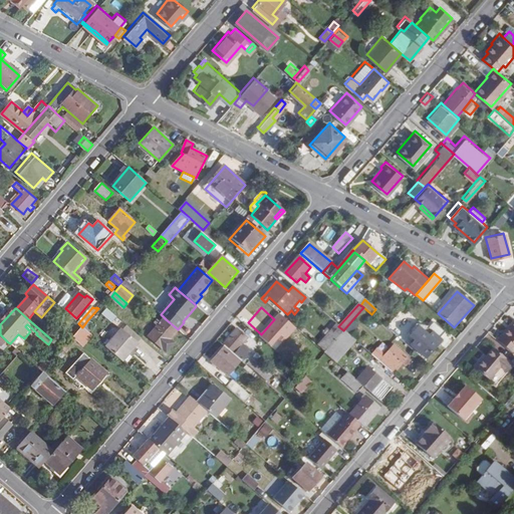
[(421,324),(426,318),(414,308),(409,313),(421,324)]
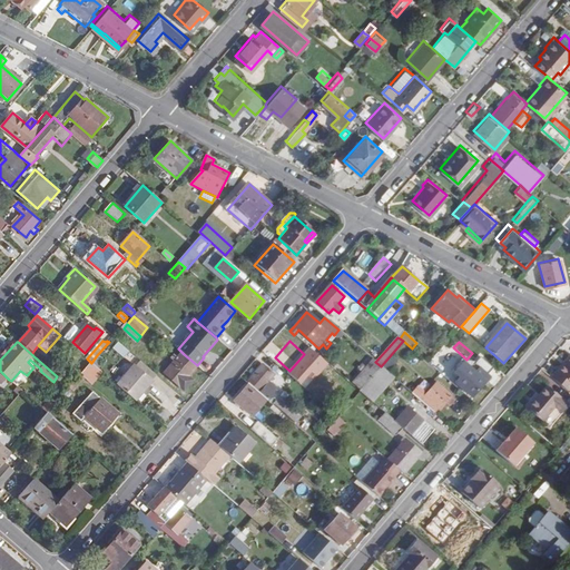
[(131,353),(120,343),(115,350),(126,360),(131,353)]
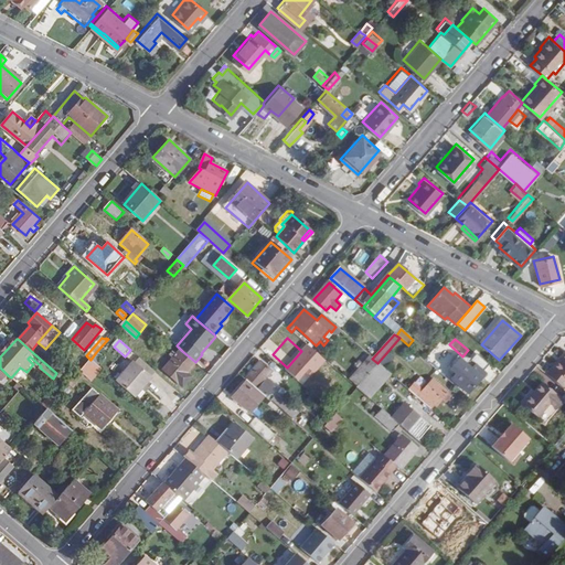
[(188,374),(196,363),(195,362),(182,351),(178,355),(173,352),(170,355),(174,359),(163,372),(182,387),(191,377),(188,374)]
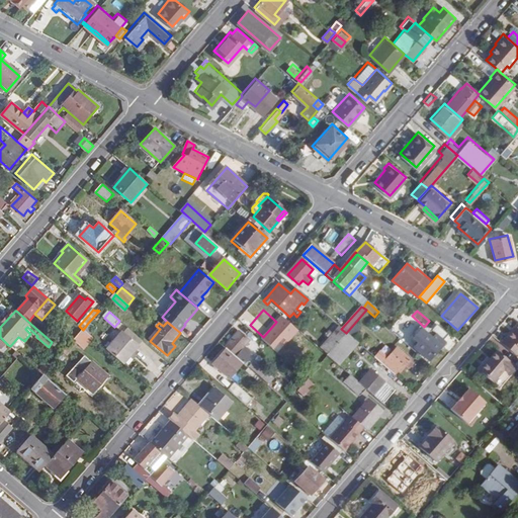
[(88,334),(93,328),(88,323),(83,330),(88,334)]
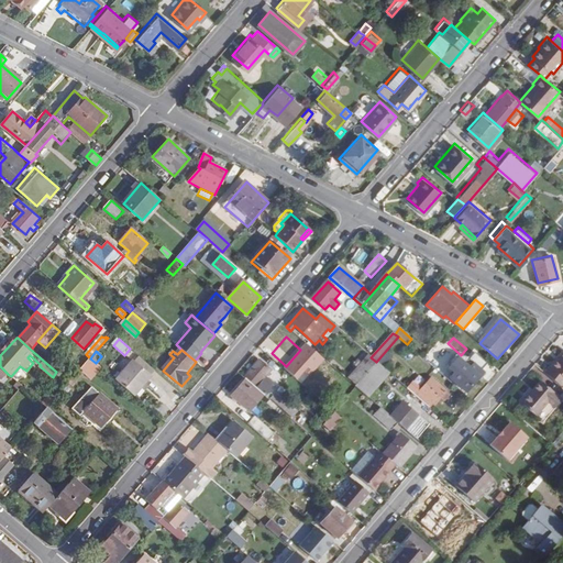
[(368,355),(364,360),(371,365),(375,361),(371,357),(368,355)]
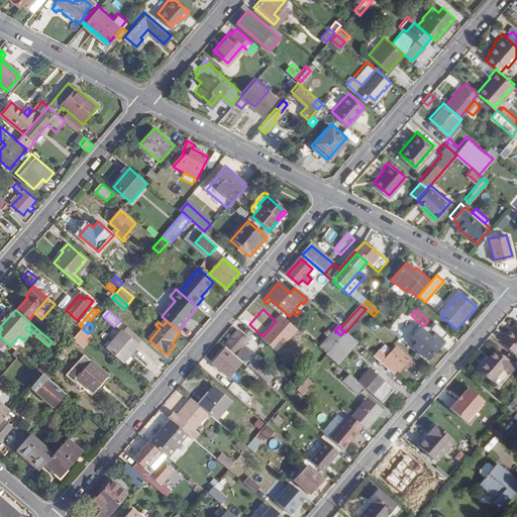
[(516,326),(508,338),(507,337),(501,344),(506,348),(516,357),(516,326)]
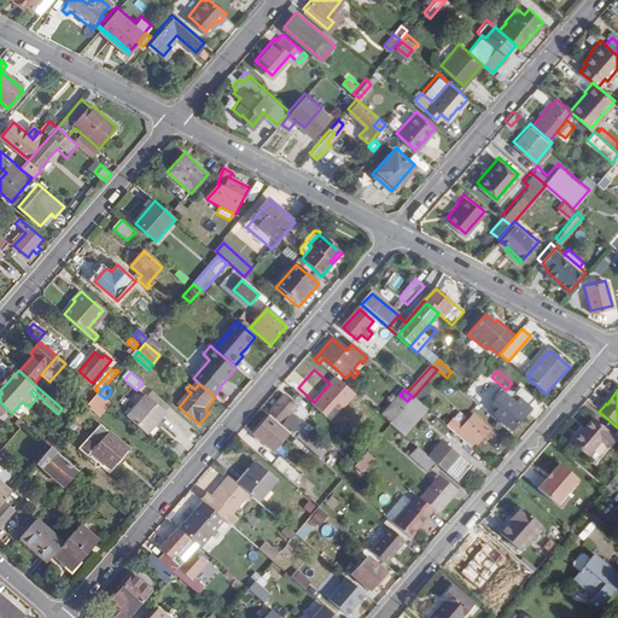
[(516,392),(503,394),(501,392),(496,397),(499,400),(494,406),(499,409),(494,415),(514,432),(529,414),(534,408),(532,407),(516,392)]
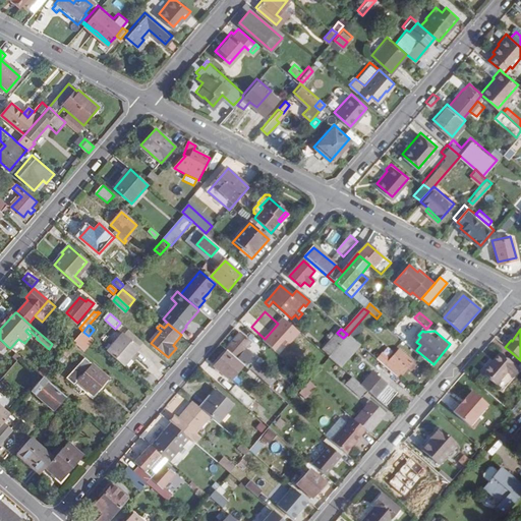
[(78,348),(82,352),(94,340),(89,336),(83,332),(63,354),(63,355),(68,360),(78,348)]
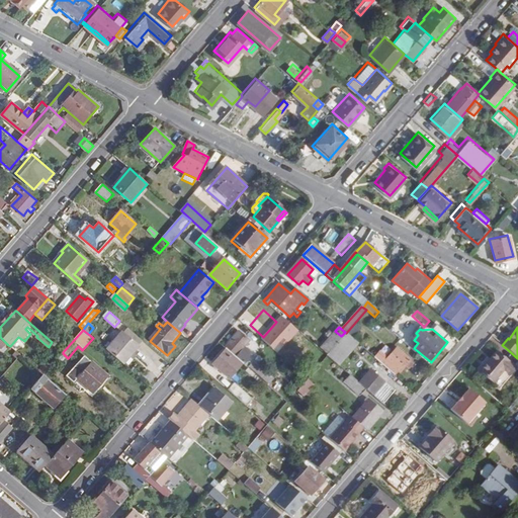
[(139,346),(122,331),(106,350),(123,364),(139,346)]
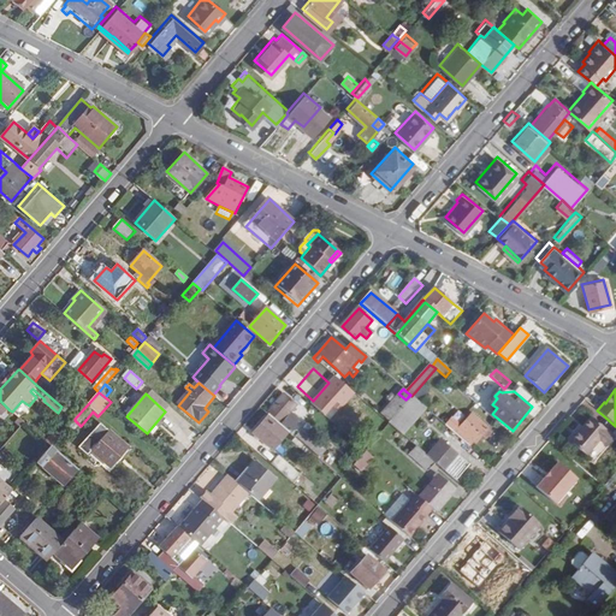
[(389,421),(406,400),(398,394),(380,414),(389,421)]
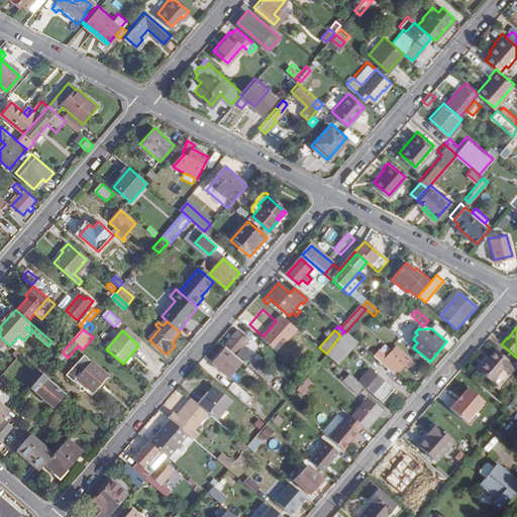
[(244,345),(249,340),(238,331),(225,346),(243,362),(248,355),(248,354),(251,351),(244,345)]
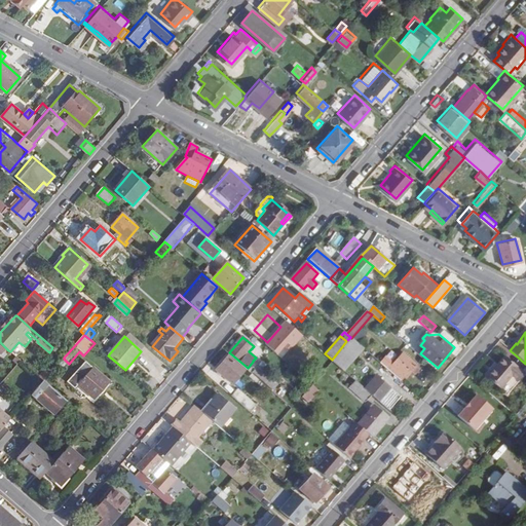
[(332,362),(344,372),(365,349),(351,338),(332,362)]
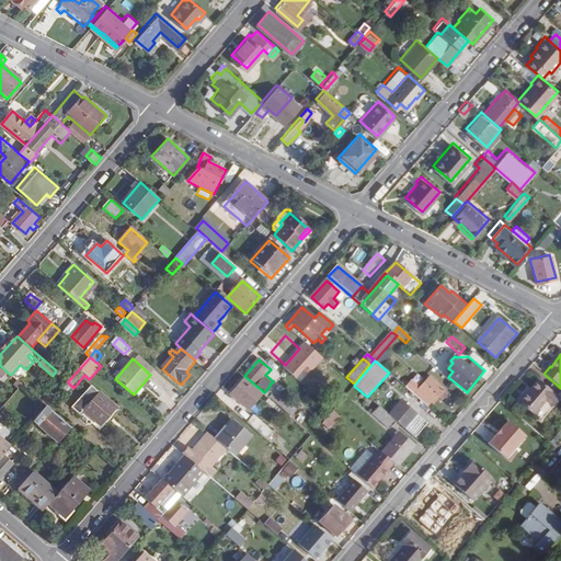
[(64,378),(42,402),(47,407),(68,382),(68,381),(64,378)]
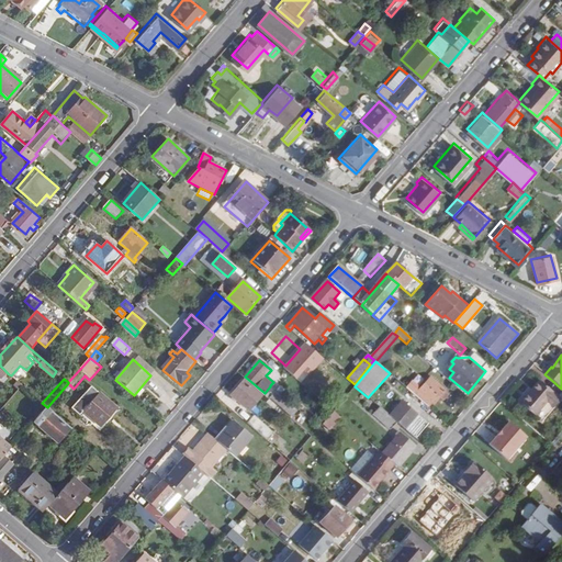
[(445,402),(450,395),(430,379),(419,391),(435,404),(440,397),(445,402)]
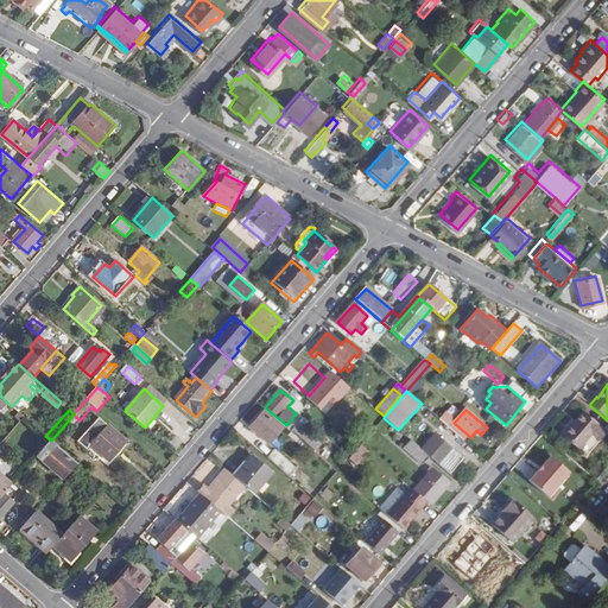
[(270,445),(285,426),(266,411),(251,429),(270,445)]
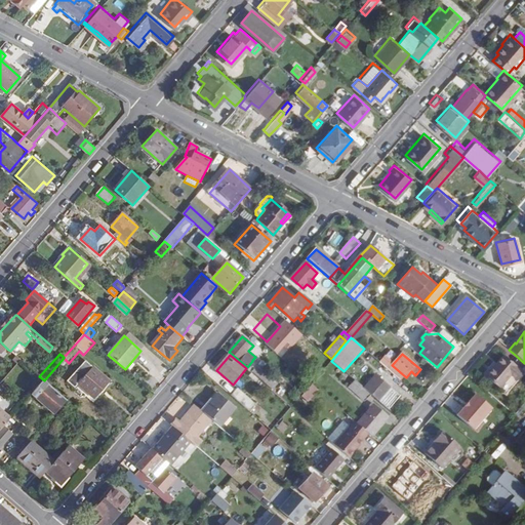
[(505,356),(486,376),(499,389),(511,375),(516,379),(522,371),(505,356)]
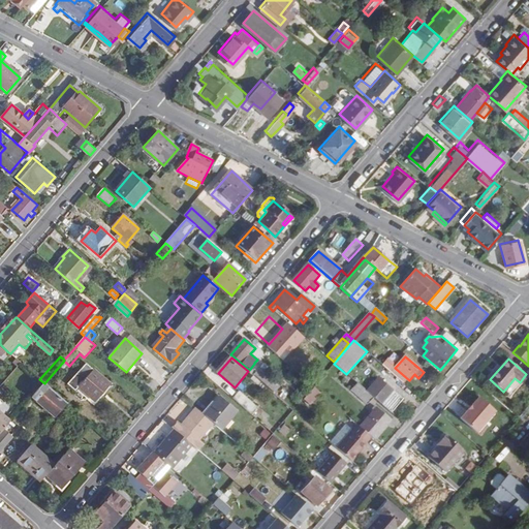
[(28,385),(35,376),(23,365),(16,374),(28,385)]
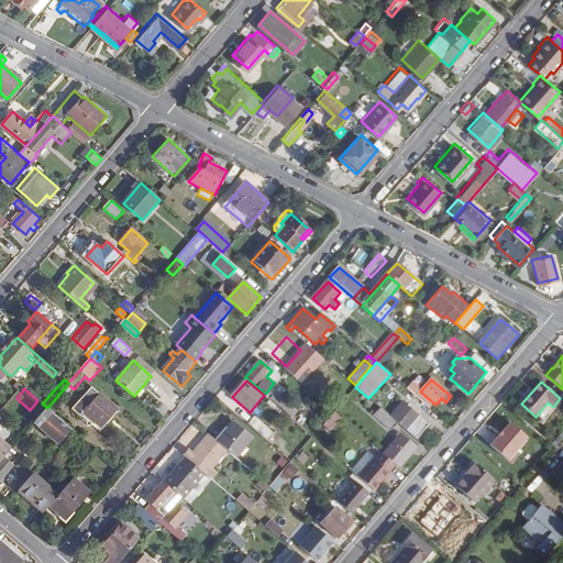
[(96,389),(79,407),(91,419),(108,400),(96,389)]
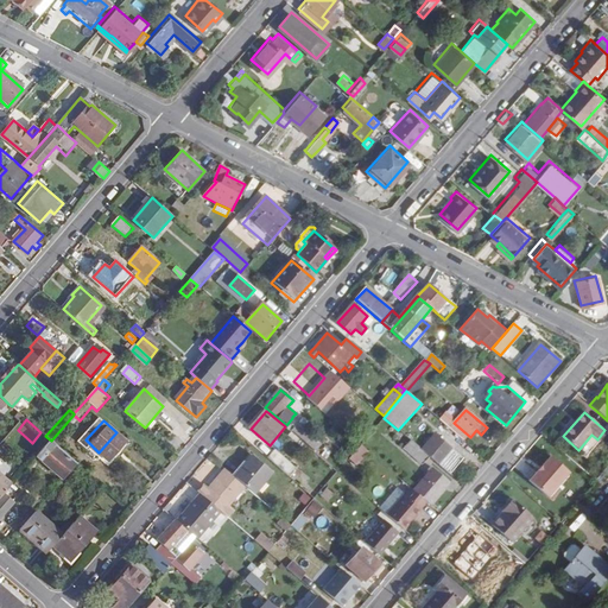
[(295,432),(318,454),(324,445),(301,424),(295,432)]
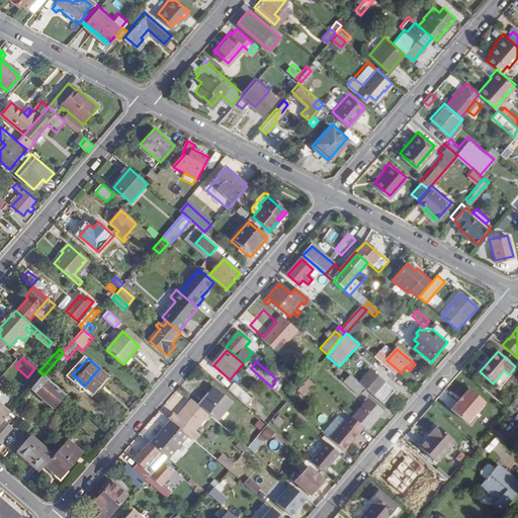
[(93,393),(108,375),(99,368),(84,385),(93,393)]
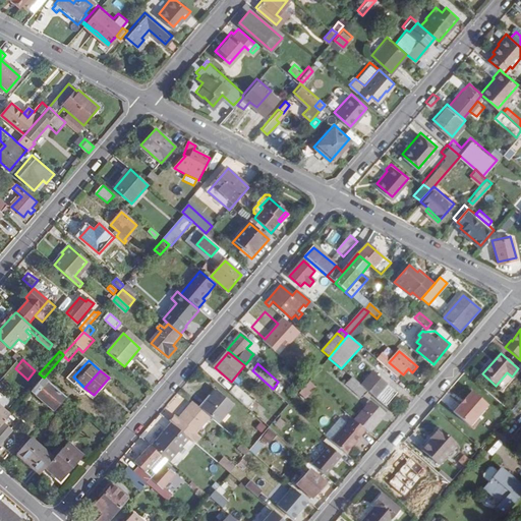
[(398,394),(373,372),(361,386),(367,392),(386,407),(398,394)]
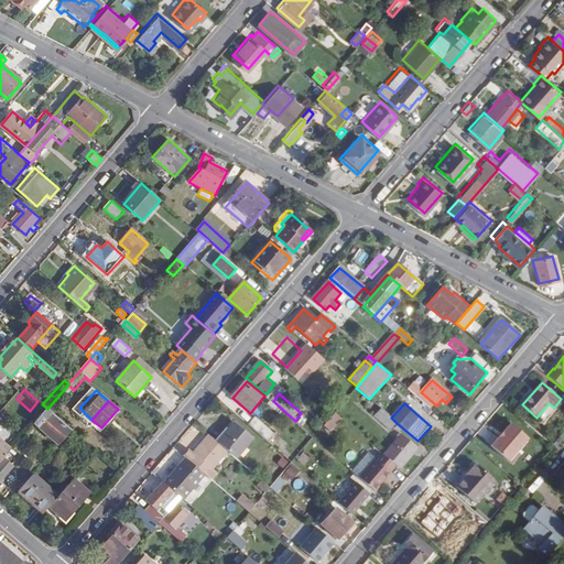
[(58,446),(73,431),(47,409),(34,424),(58,446)]
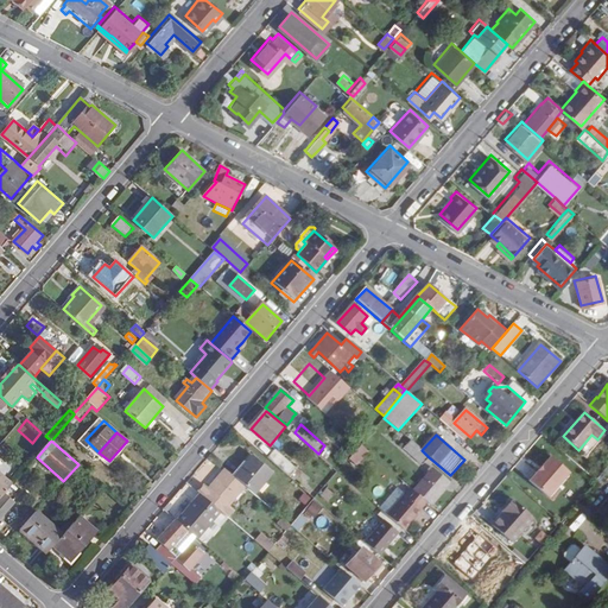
[(429,457),(422,450),(410,441),(404,448),(423,464),(429,457)]
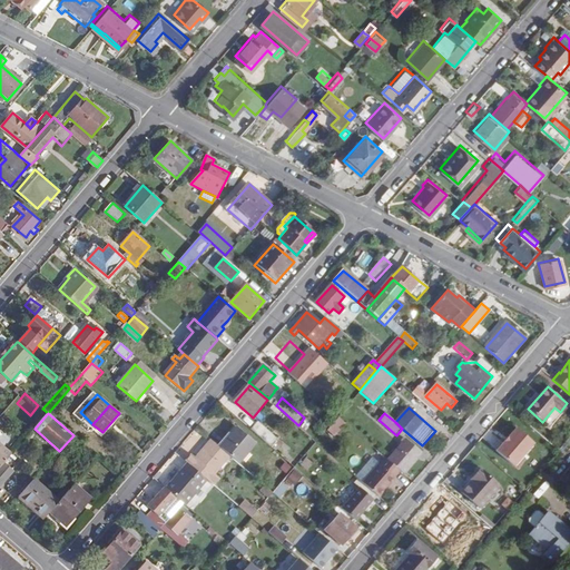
[(338,416),(327,431),(336,438),(347,423),(338,416)]
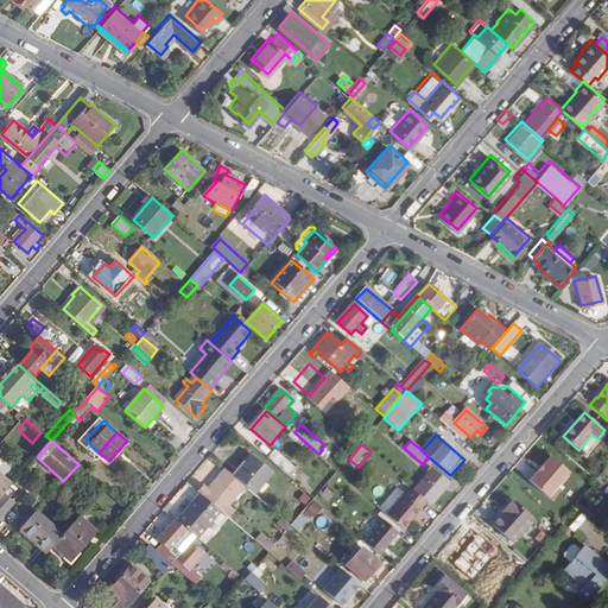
[(290,463),(276,450),(267,458),(283,472),(290,477),(297,469),(290,463)]
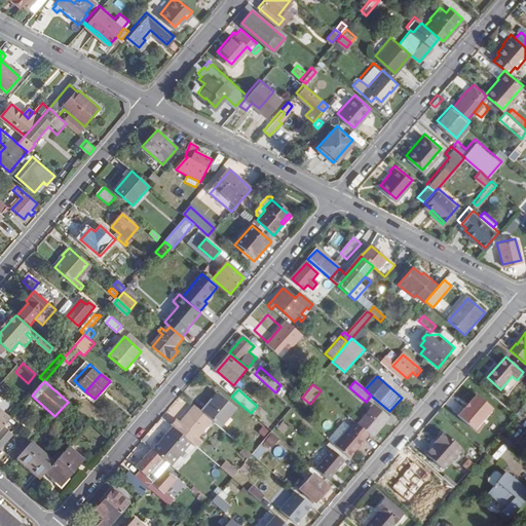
[(479,392),(458,416),(474,430),(494,407),(479,392)]
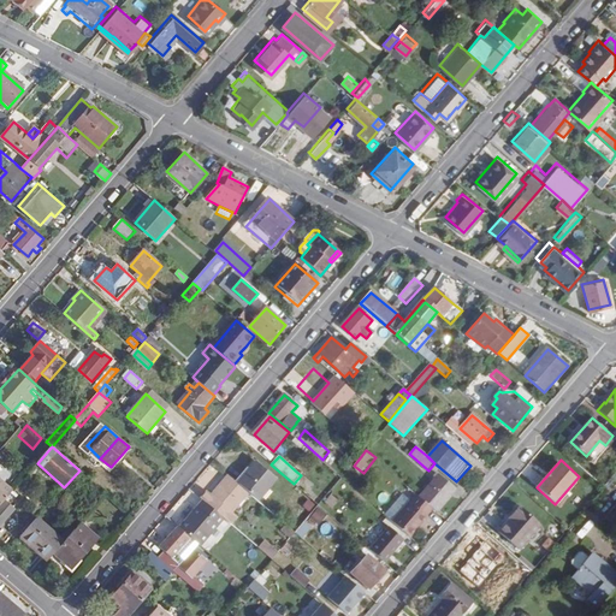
[(258,465),(238,485),(248,493),(259,503),(278,481),(258,465)]
